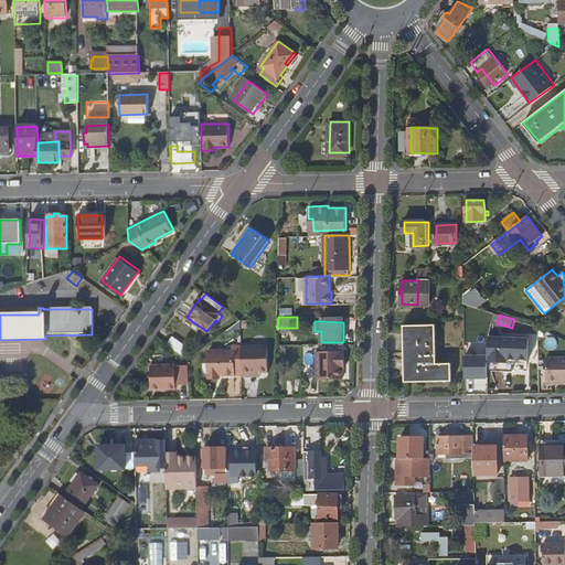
[(436,324),(405,324),(405,382),(451,382),(451,362),(437,362),(436,324)]
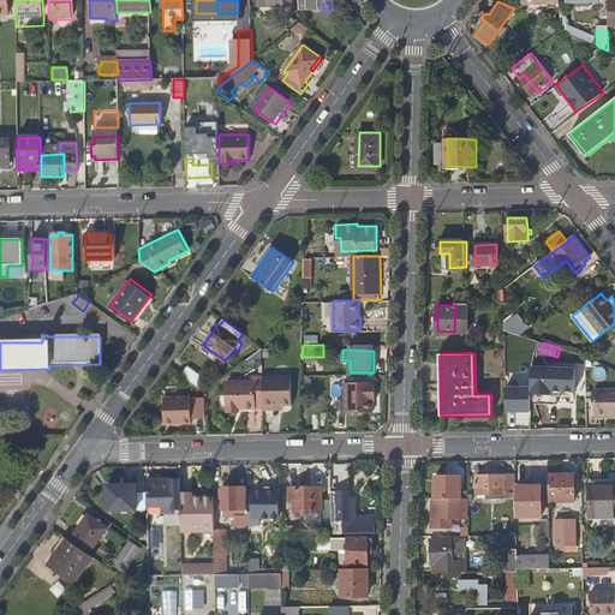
[(186,368),(181,375),(201,389),(207,382),(186,368)]
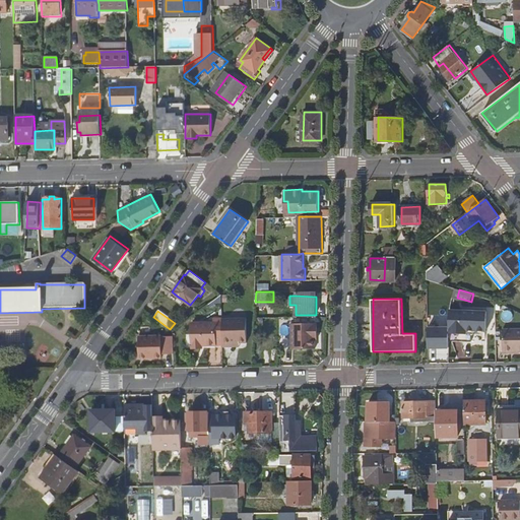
[(463,332),(462,312),(450,312),(451,335),(471,335),(471,332),(463,332)]
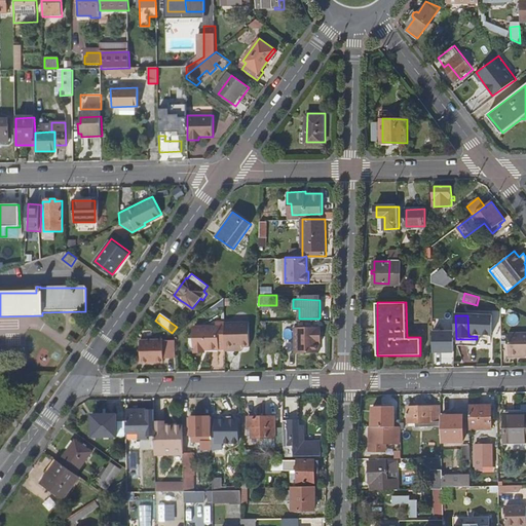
[(493,315),(467,315),(468,336),(477,336),(477,339),(483,339),(484,336),(493,336),(493,327),(495,327),(496,318),(493,318),(493,315)]
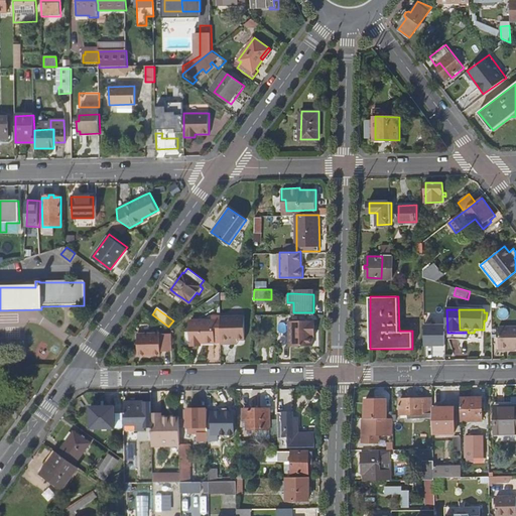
[(221,315),(221,344),(234,344),(234,340),(245,340),(245,315),(221,315)]
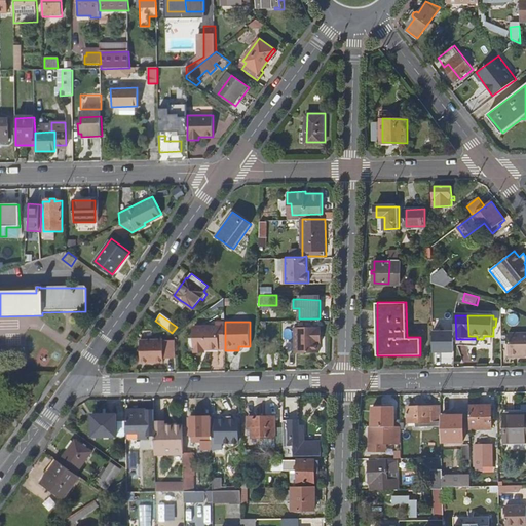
[(193,328),(193,352),(202,352),(202,348),(225,348),(225,324),(217,324),(217,328),(193,328)]
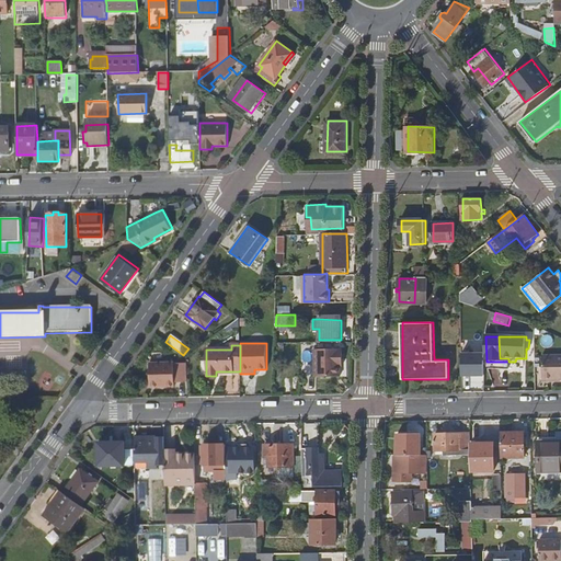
[(342,347),(313,348),(315,376),(341,375),(341,357),(342,357),(342,347)]
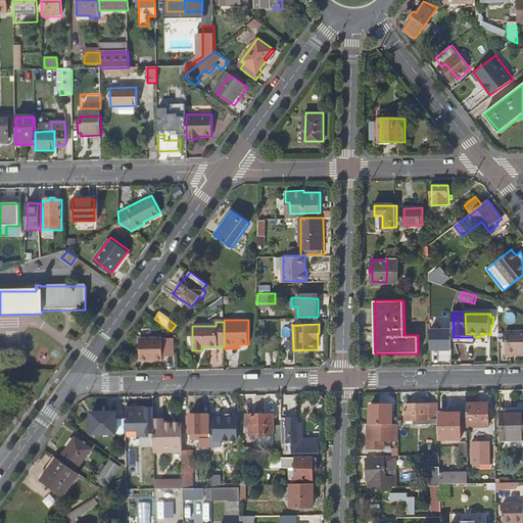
[(522,331),(506,332),(506,354),(522,354),(522,331)]
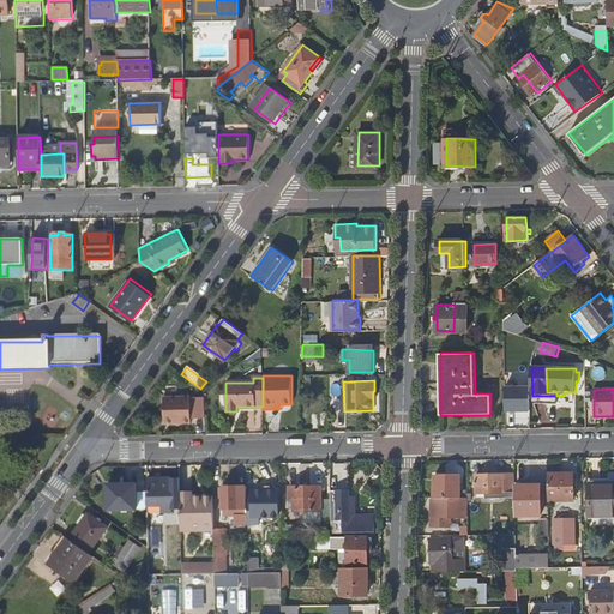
[(205,419),(205,397),(191,398),(191,397),(164,398),(164,423),(192,423),(192,419),(205,419)]
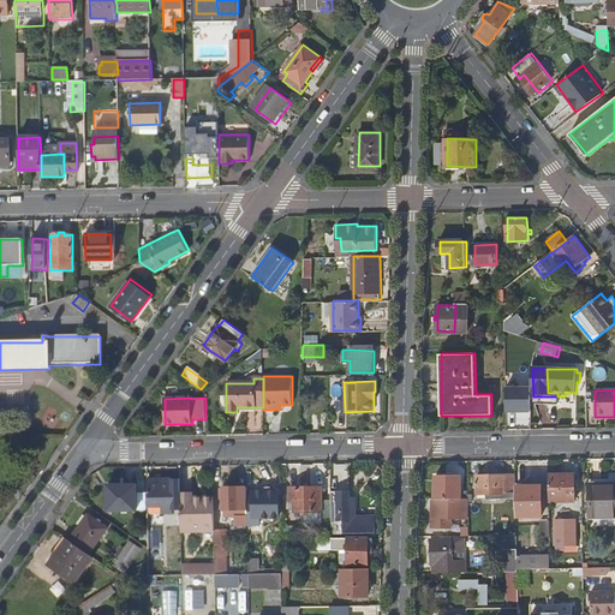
[(574,473),(549,475),(549,501),(574,501),(574,473)]
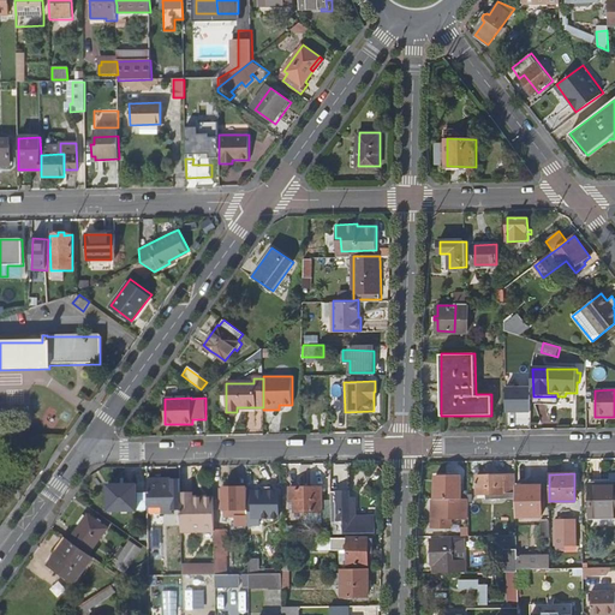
[(467,518),(469,508),(469,502),(469,499),(460,499),(460,476),(435,476),(435,500),(433,499),(433,529),(452,529),(451,518),(467,518)]
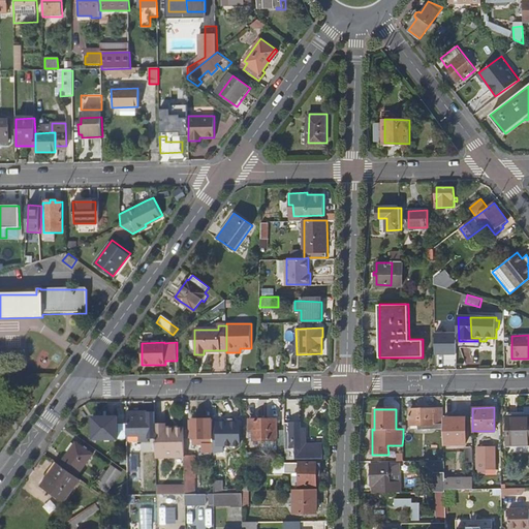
[(443,417),(443,409),(410,409),(410,425),(444,425),(443,417)]
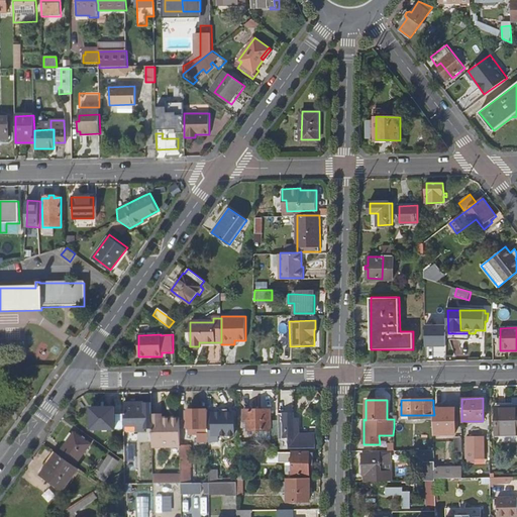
[(151,426),(151,413),(150,402),(122,403),(123,426),(151,426)]
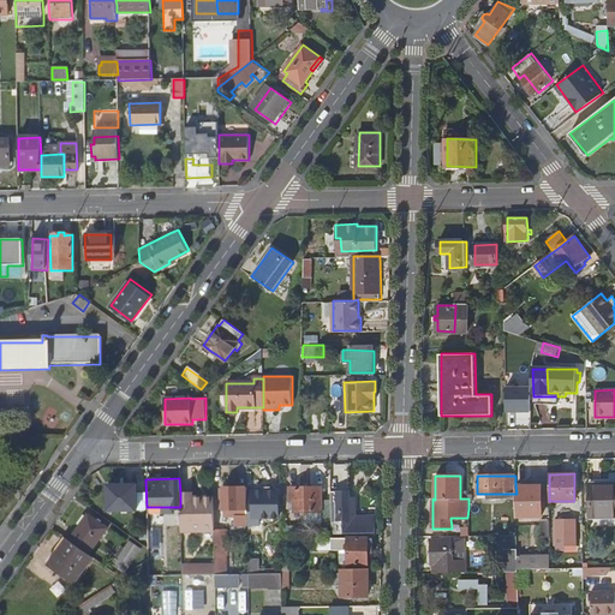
[(602,485),(590,487),(591,518),(614,518),(614,483),(602,483),(602,485)]
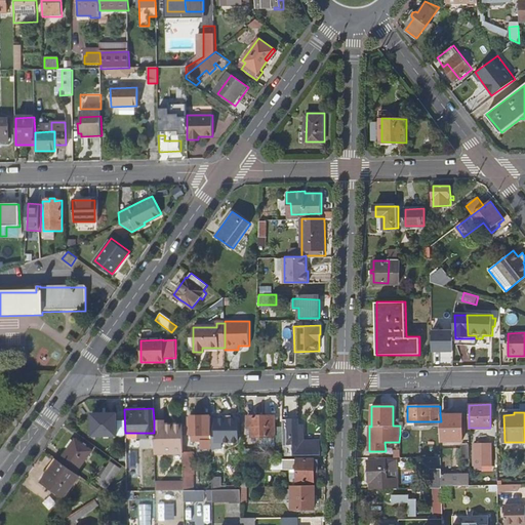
[(90,437),(93,437),(93,418),(104,417),(104,414),(89,415),(90,437)]
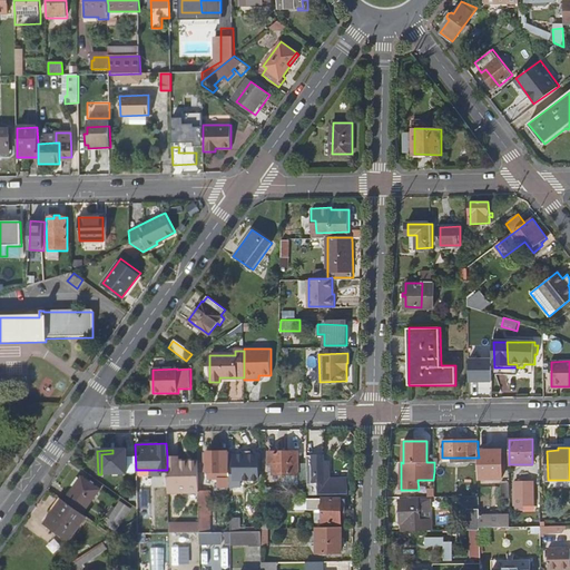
[(101,454),(101,474),(125,474),(124,450),(112,450),(112,453),(101,454)]
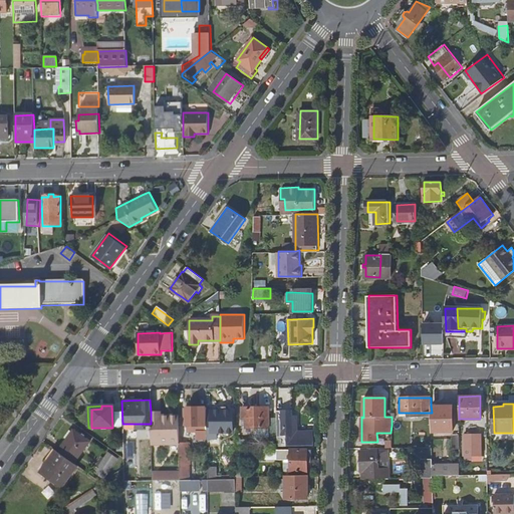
[(431,406),(432,413),(432,432),(443,432),(453,432),(453,406),(431,406)]
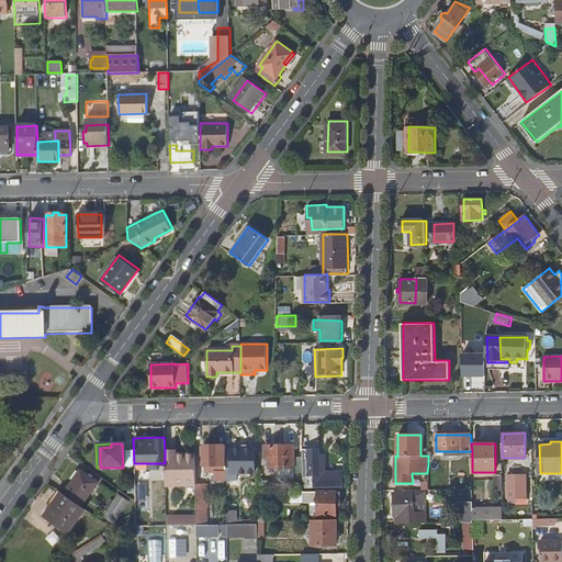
[(225,471),(225,463),(225,450),(225,445),(204,445),(204,452),(201,452),(201,464),(204,464),(205,465),(211,465),(211,471),(225,471)]
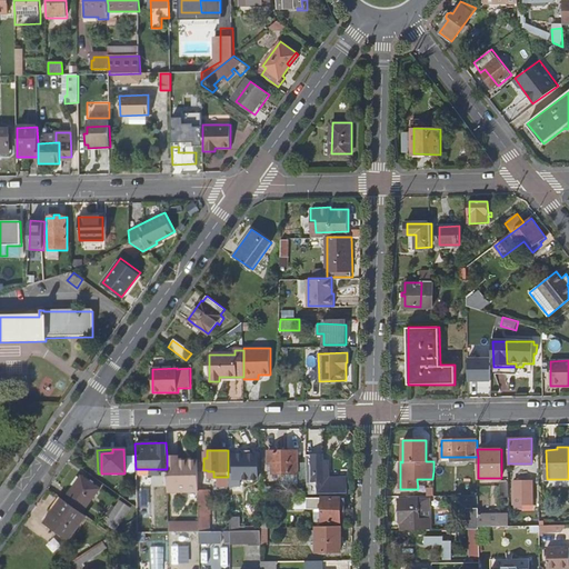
[(272,472),(297,472),(297,451),(268,452),(268,463),(272,463),(272,472)]
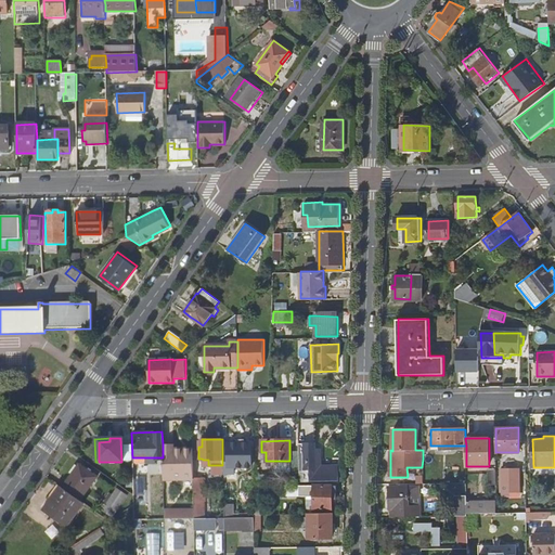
[(171,478),(193,478),(193,449),(184,449),(184,447),(175,447),(175,442),(163,443),(163,457),(163,476),(171,475),(171,478)]
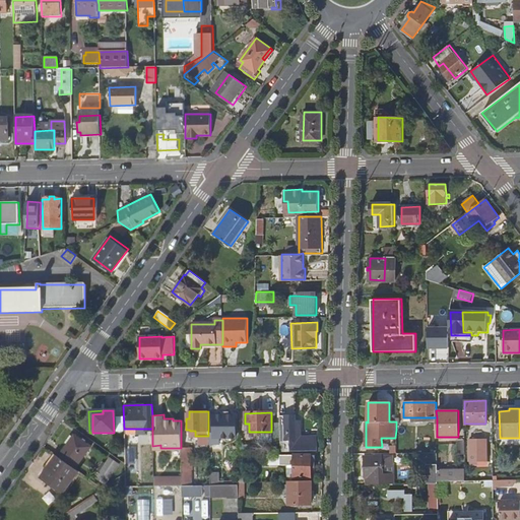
[(280,414),(280,451),(290,451),(290,440),(297,440),(297,438),(301,438),(300,423),(296,423),(296,414),(280,414)]
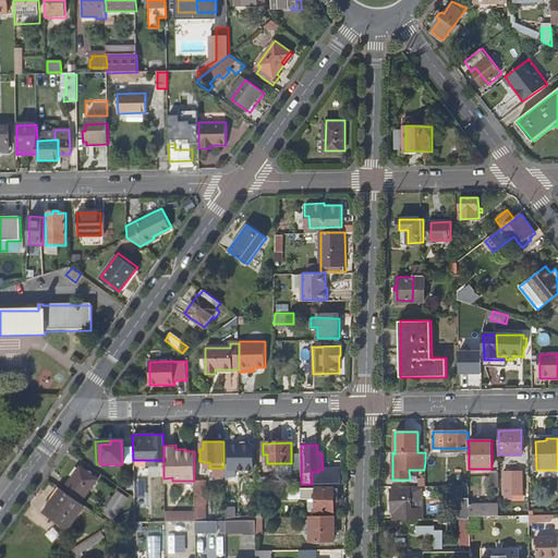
[(223,447),(223,460),(229,459),(230,464),(234,464),(234,471),(246,471),(246,458),(251,458),(251,447),(223,447)]
